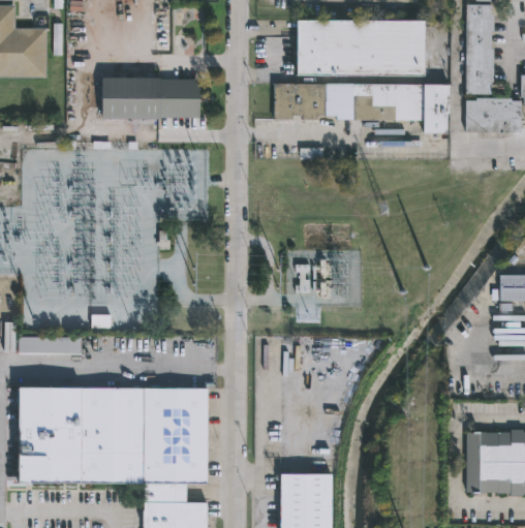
[(16,0),(16,5),(19,5),(19,28),(49,28),(49,78),(0,78),(0,0),(19,0),(16,0)]
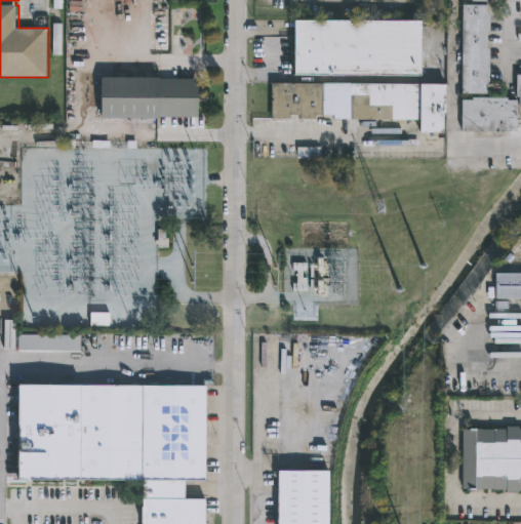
[(65,0),(65,8),(55,8),(55,0),(65,0)]
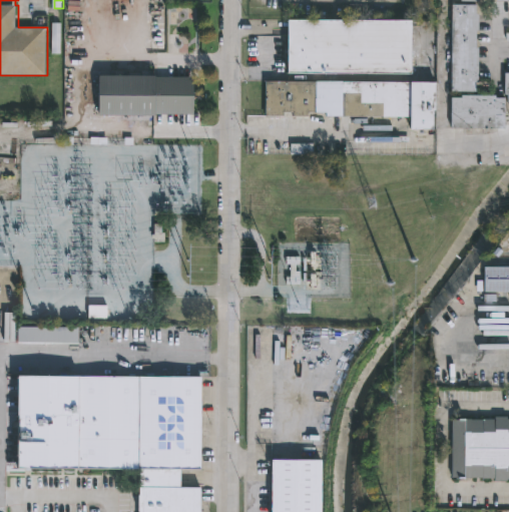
[(476,4),(476,13),(479,13),(479,30),(476,30),(476,47),(478,47),(478,82),(475,82),(475,91),(451,91),(451,4),(476,4)]
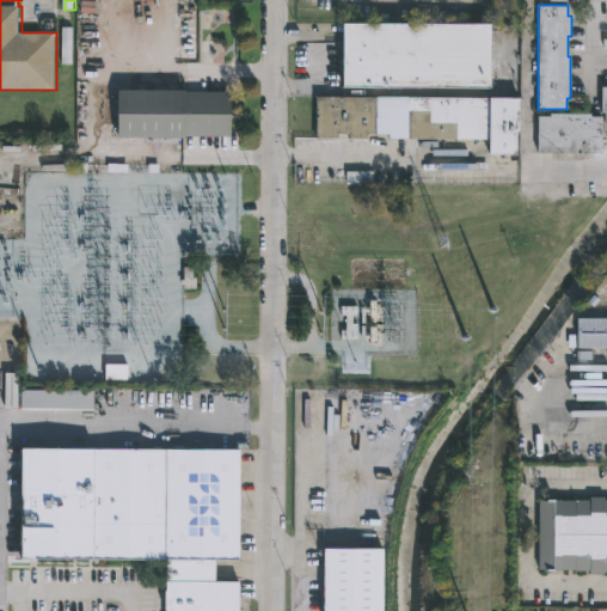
[(494,87),(343,87),(344,23),(495,24),(494,87)]
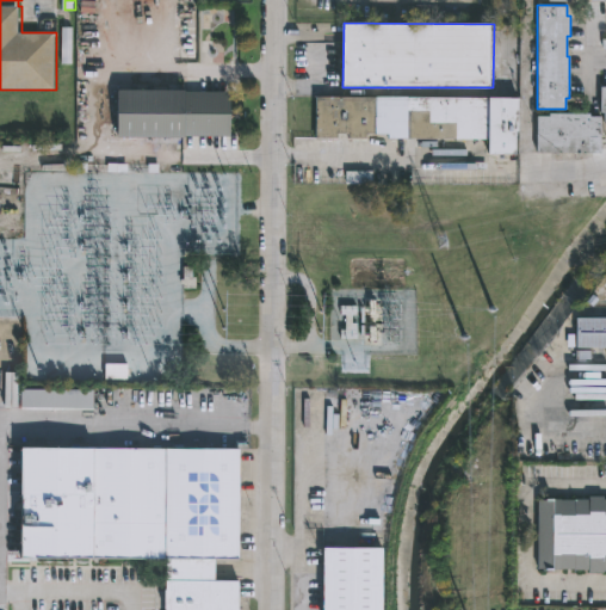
[(193,91),(193,93),(237,93),(237,137),(119,139),(119,91),(193,91)]
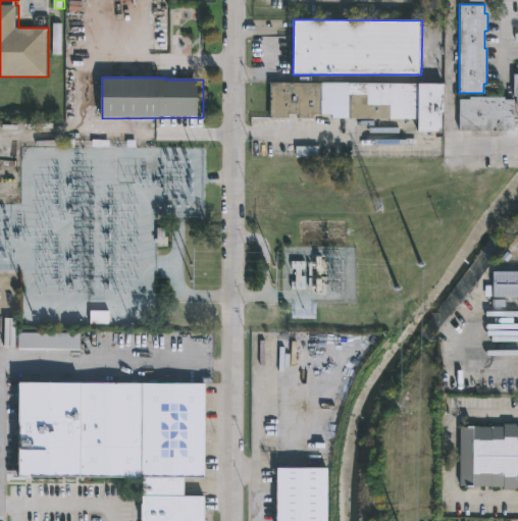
[(443,112),(443,133),(419,133),(419,119),(333,119),(333,114),(317,114),(317,118),(300,118),(300,114),(293,114),(293,118),(271,118),(271,82),(445,84),(445,112),(443,112)]
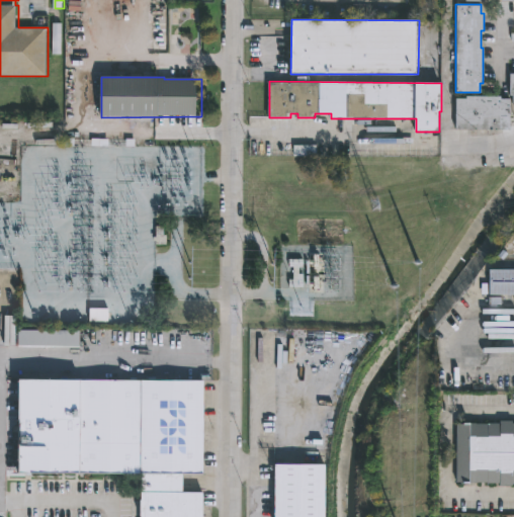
[(500,95),(500,99),(512,99),(511,130),(456,128),(457,98),(466,98),(466,95),(500,95)]
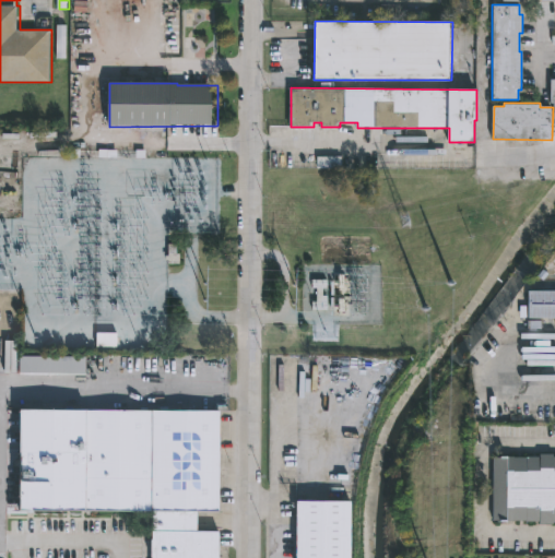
[(554,318),(528,318),(528,291),(554,291),(554,318)]
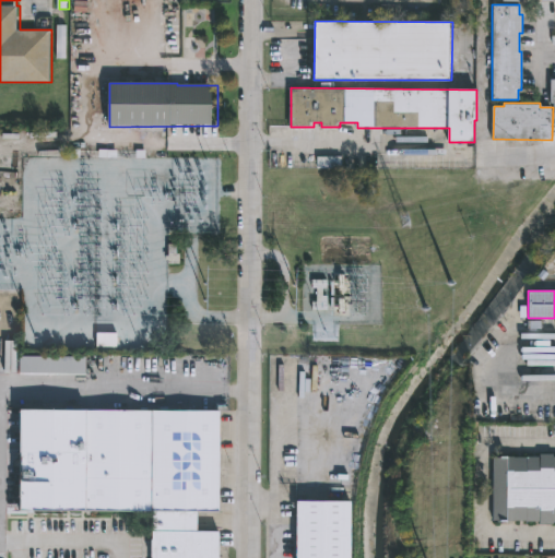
[(19,335),(19,305),(9,305),(9,335),(19,335)]
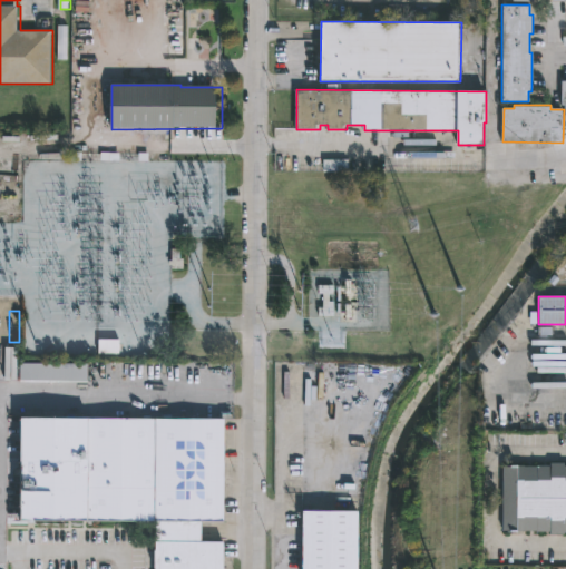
[(89,381),(21,381),(22,363),(89,364),(89,381)]
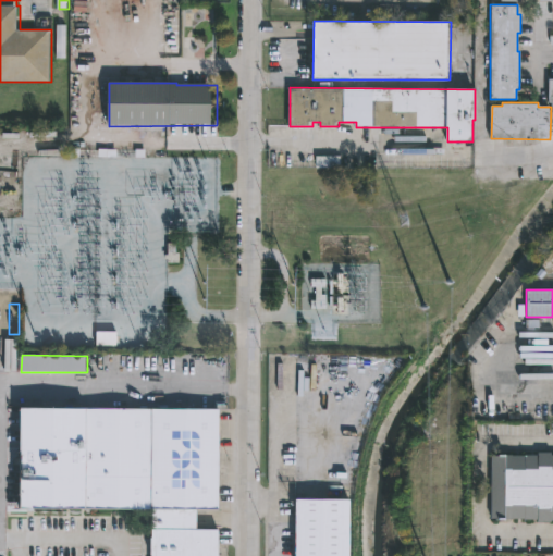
[(220,407),(220,509),(221,509),(221,516),(198,516),(198,528),(219,528),(219,555),(152,555),(154,554),(151,554),(151,535),(154,535),(154,506),(19,505),(19,405),(220,407)]
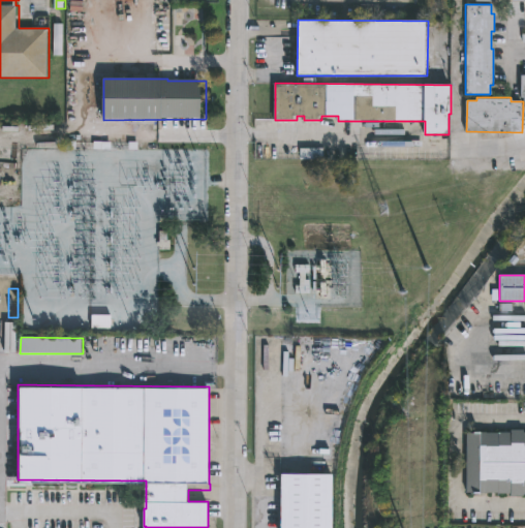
[(524,495),(510,495),(510,491),(466,491),(466,431),(467,431),(467,428),(475,428),(475,430),(497,430),(510,430),(510,427),(523,427),(523,430),(524,430),(524,495)]
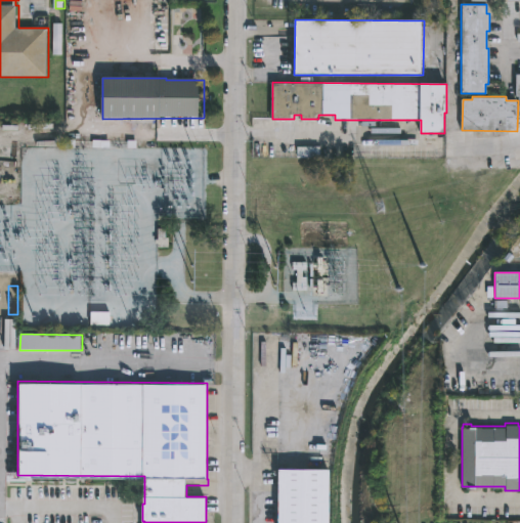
[(330,522),(278,522),(278,467),(330,468),(330,522)]
